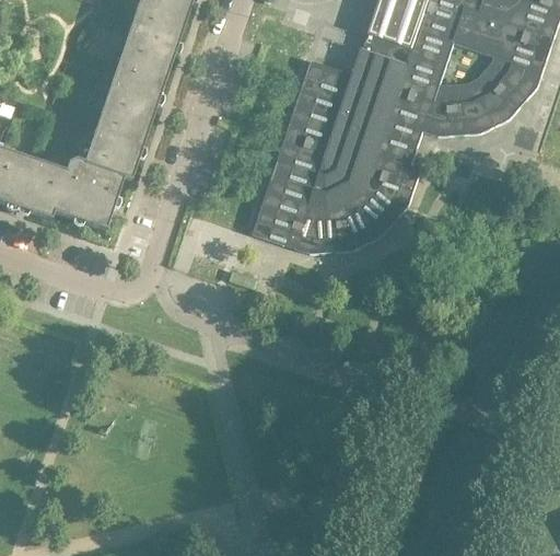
[(137,0),(136,4),(184,21),(190,0),(137,0)]
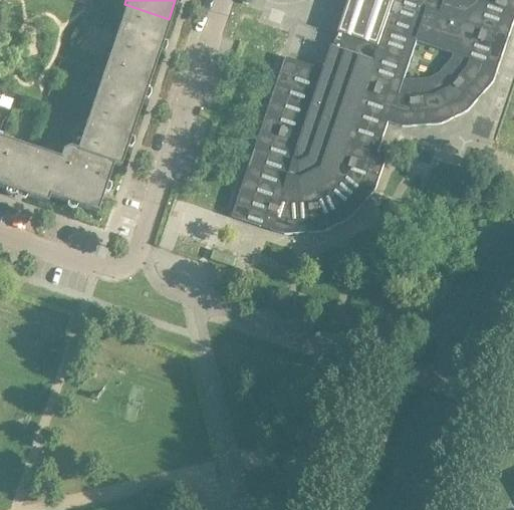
[(441,121),(467,108),(470,104),(493,79),(513,15),(513,0),(347,0),(333,44),(331,43),(322,67),(397,91),(388,119),(402,124),(441,121)]
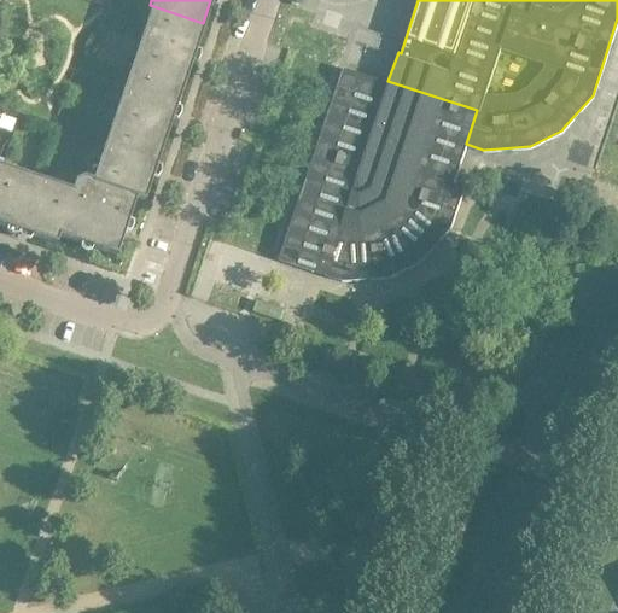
[(203,23),(150,5),(129,63),(182,81),(203,23)]
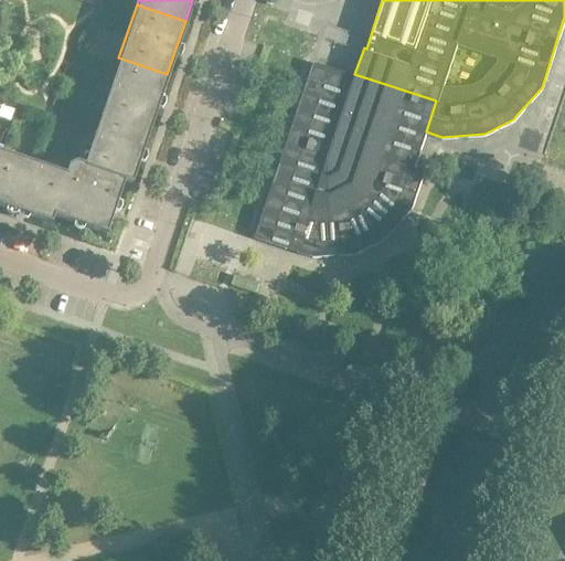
[(167,74),(118,57),(100,110),(149,127),(167,74)]
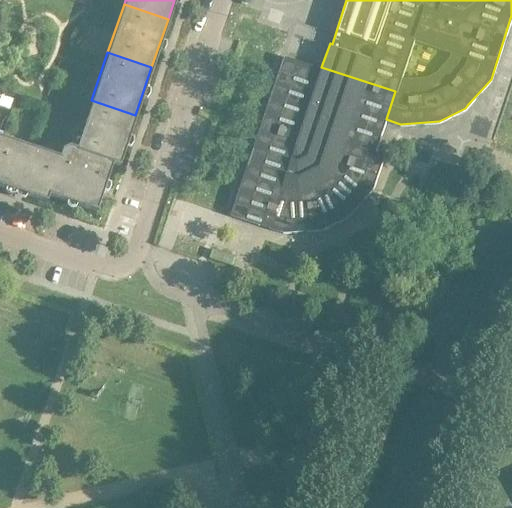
[(395,91),(321,67),(284,54),(260,125),(230,213),(283,231),(322,228),(348,215),(373,186),(385,153),(376,150),(386,119),(395,91)]
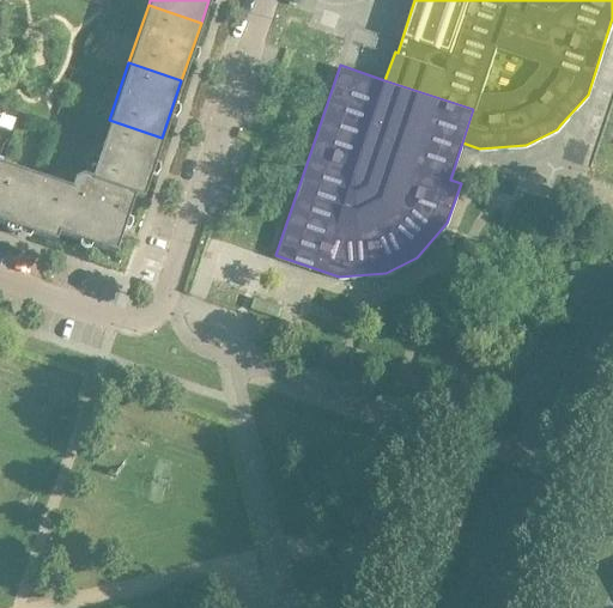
[(109,120),(90,175),(89,178),(133,193),(141,196),(162,138),(109,120)]
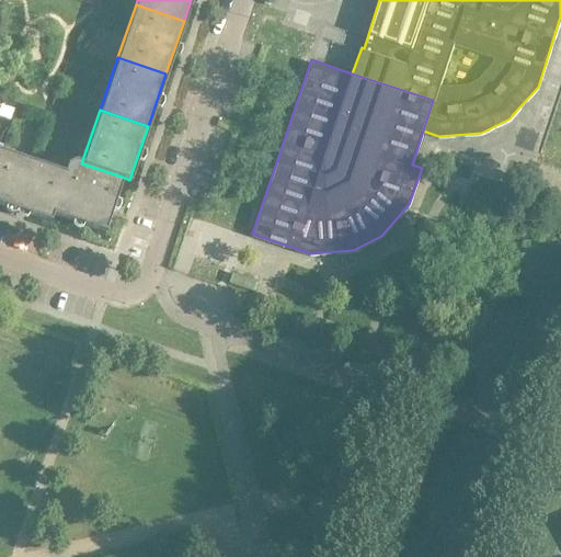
[(66,170),(64,170),(0,148),(0,201),(4,203),(7,197),(16,201),(15,207),(49,218),(53,212),(66,170)]
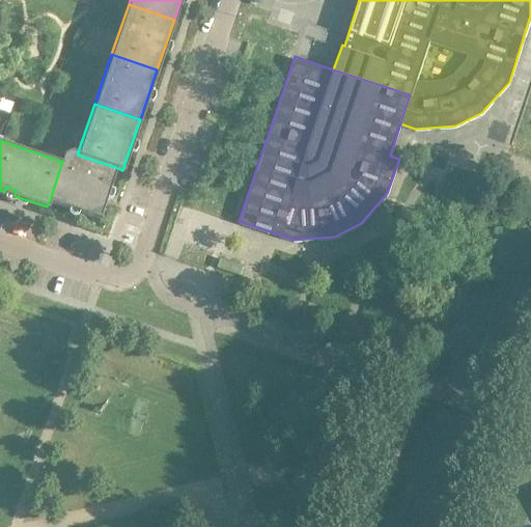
[(63,153),(60,161),(62,161),(50,200),(99,217),(115,167),(77,155),(78,151),(70,149),(63,153)]
